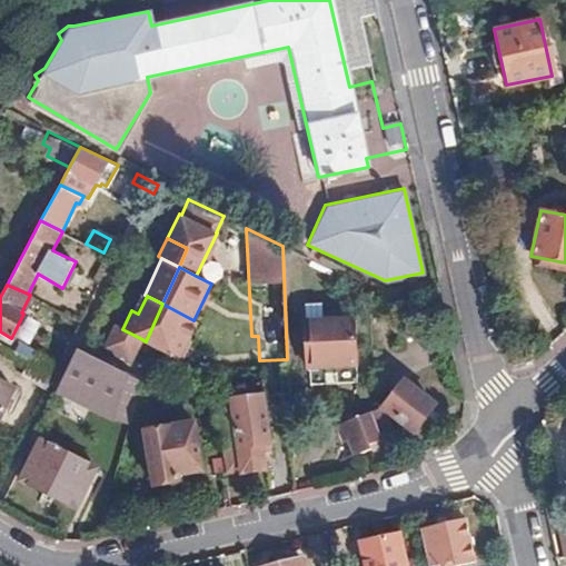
[(194,320),(162,304),(146,341),(177,358),(197,321),(194,320)]
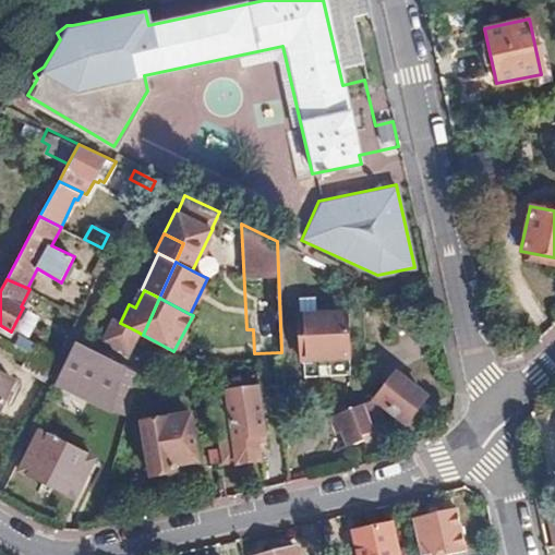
[(322,314),(321,302),(300,302),(304,360),(324,359),(322,314)]
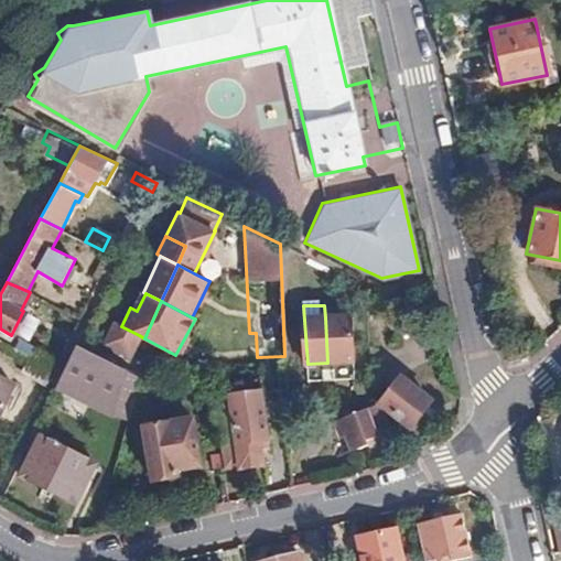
[(325,317),(327,363),(354,363),(352,317),(325,317)]
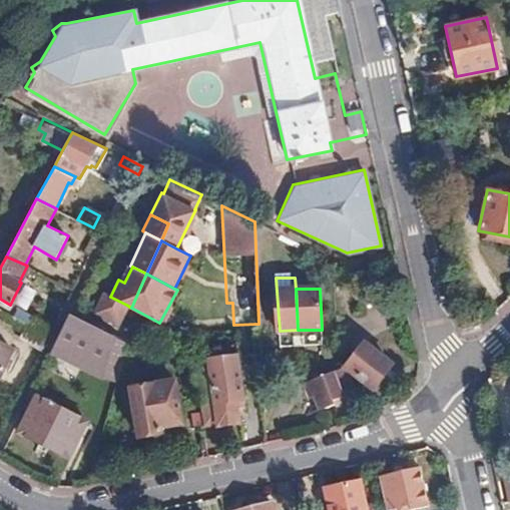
[(126,305),(110,297),(100,291),(90,311),(116,324),(126,305)]
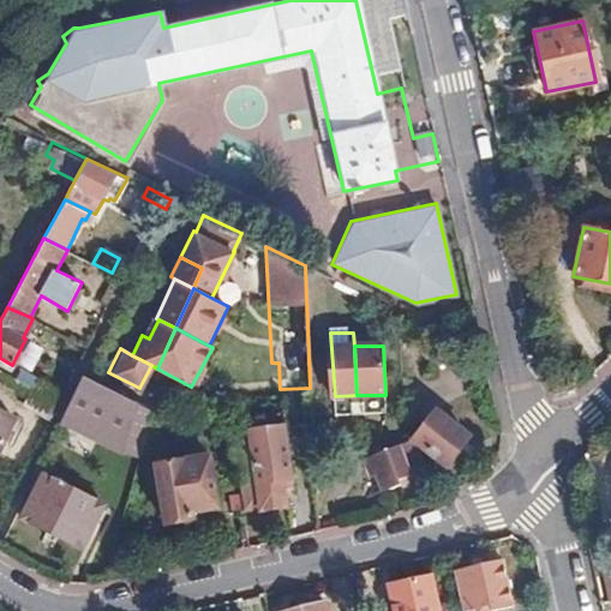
[(0,382),(29,396),(34,387),(0,370),(0,382)]
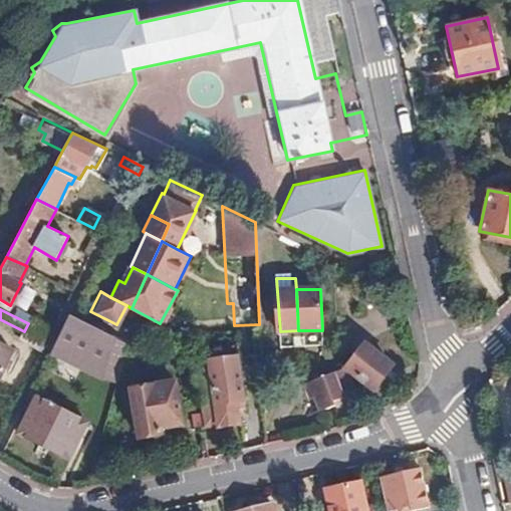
[(125,345),(70,314),(51,350),(115,380),(125,345)]
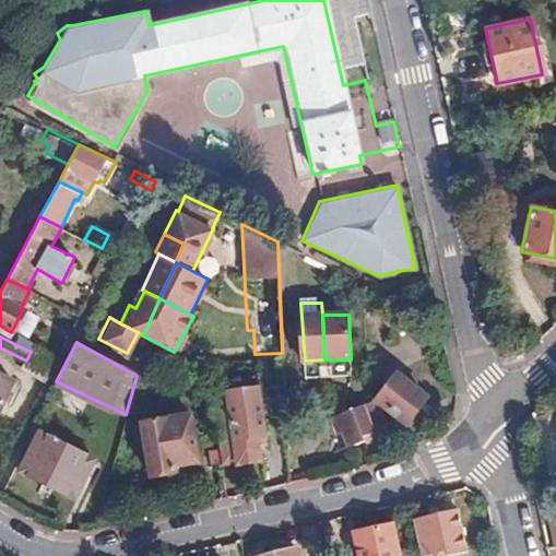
[(394,414),(385,426),(397,434),(426,397),(395,375),(376,401),(394,414)]
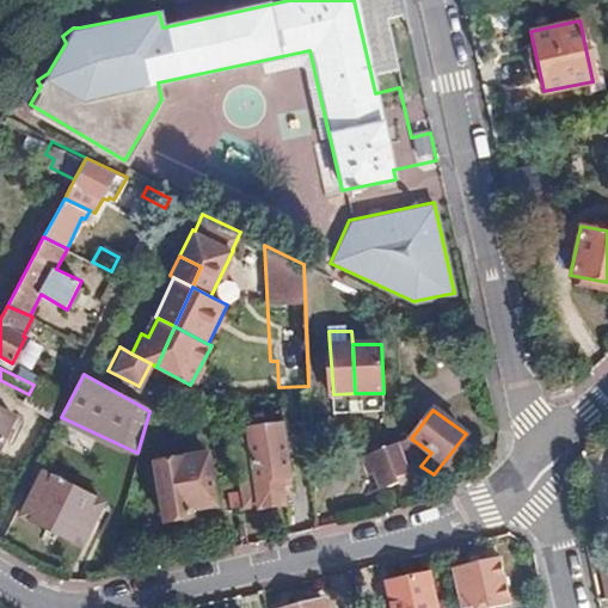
[(0,446),(14,419),(0,412),(0,446)]
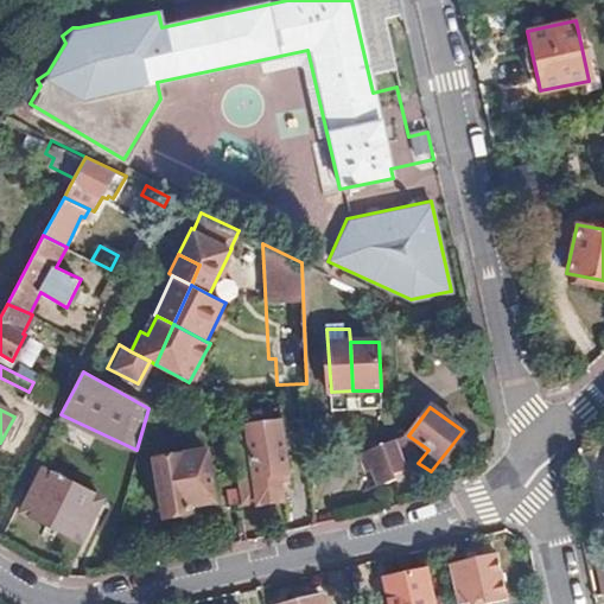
[(285,418),(231,424),(241,504),(260,501),(260,506),(287,503),(285,482),(293,481),(285,418)]
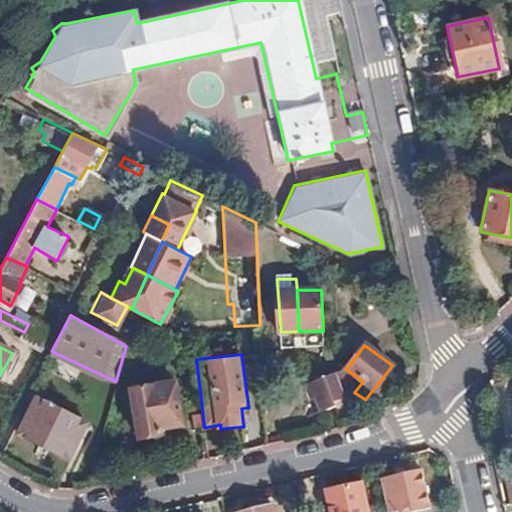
[(344,398),(355,395),(354,392),(346,369),(345,365),(308,376),(305,384),(307,394),(314,392),(320,406),(332,401),(331,396),(342,392),(344,398)]
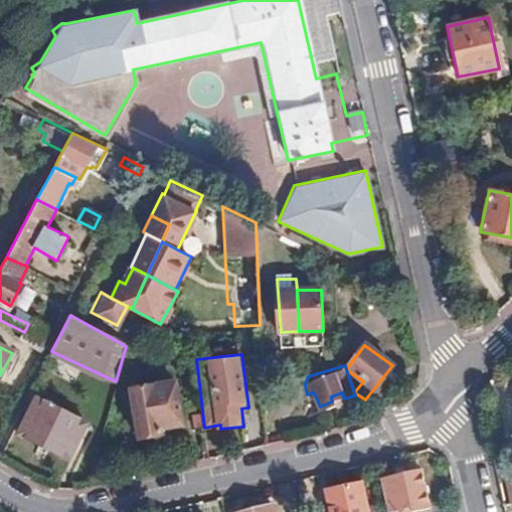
[(174,382),(128,389),(136,439),(161,435),(160,430),(183,425),(174,382)]
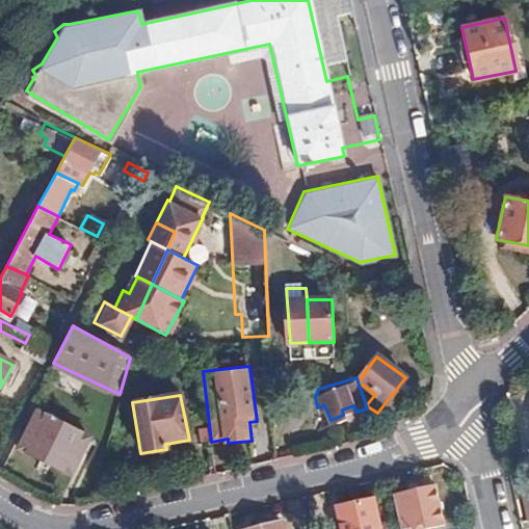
[(343,415),(355,412),(353,405),(342,410),(343,415)]
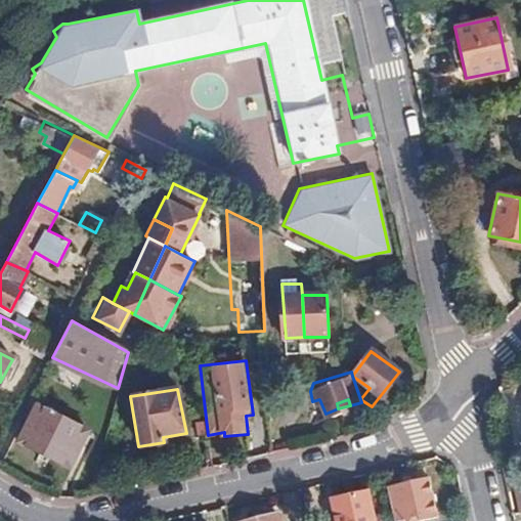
[(87,430),(35,403),(16,441),(70,467),(87,430)]
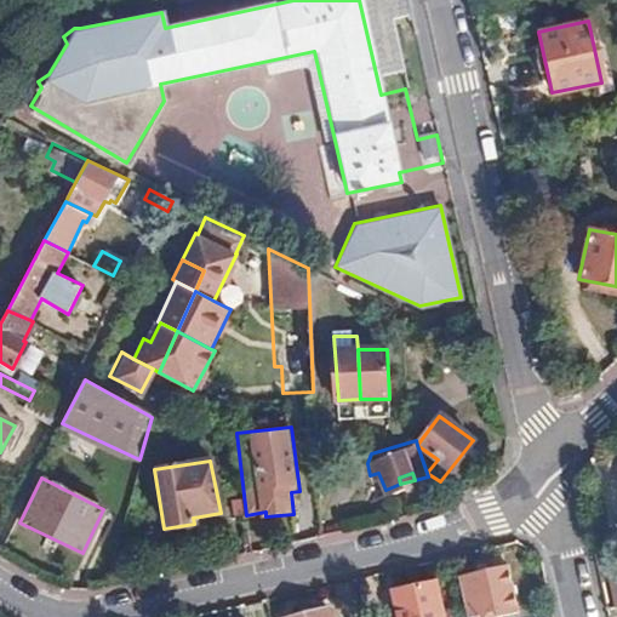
[(476,616),(496,616),(497,616),(515,611),(506,561),(457,572),(467,612),(475,610),(476,616)]
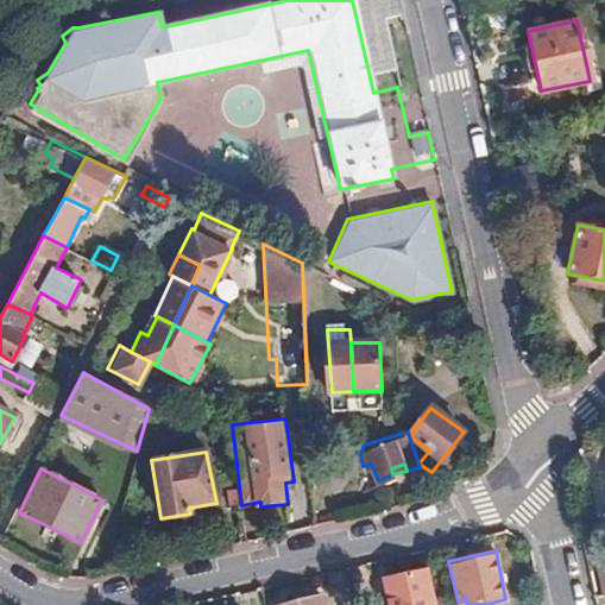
[(432,604),(424,566),(384,574),(390,604),(432,604)]
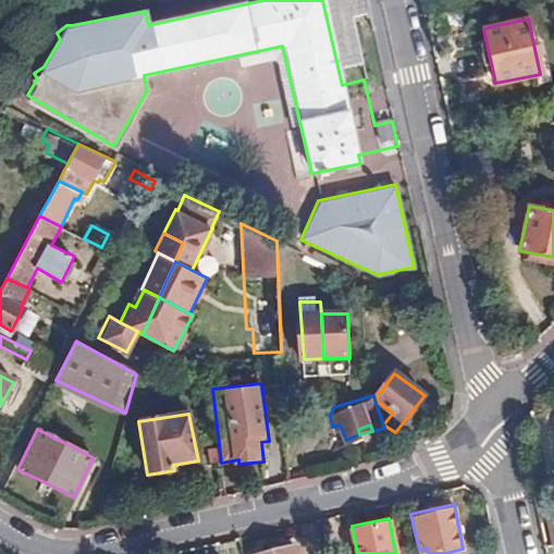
[(295,553),(293,544),(248,553),(295,553)]
